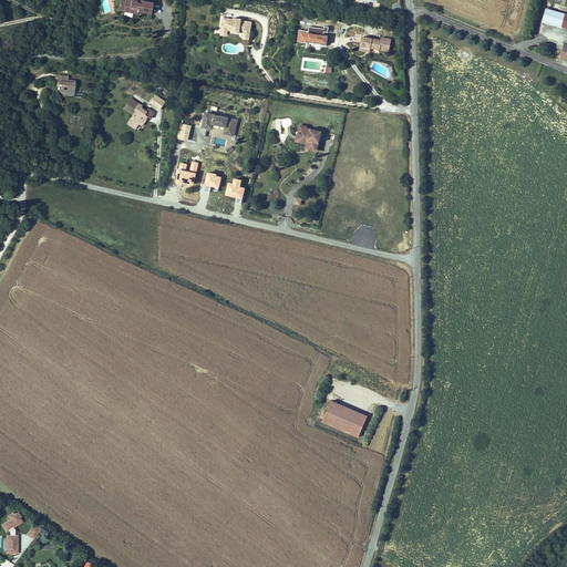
[(141,0),(138,0),(126,0),(125,9),(125,11),(142,13),(142,11),(155,13),(156,1),(148,0),(143,0),(143,2),(141,1),(141,0)]
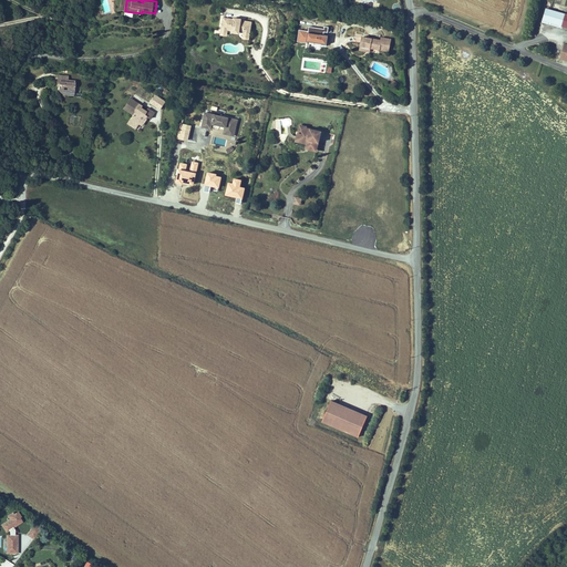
[(563,27),(566,13),(547,9),(543,24),(563,29),(563,27)]
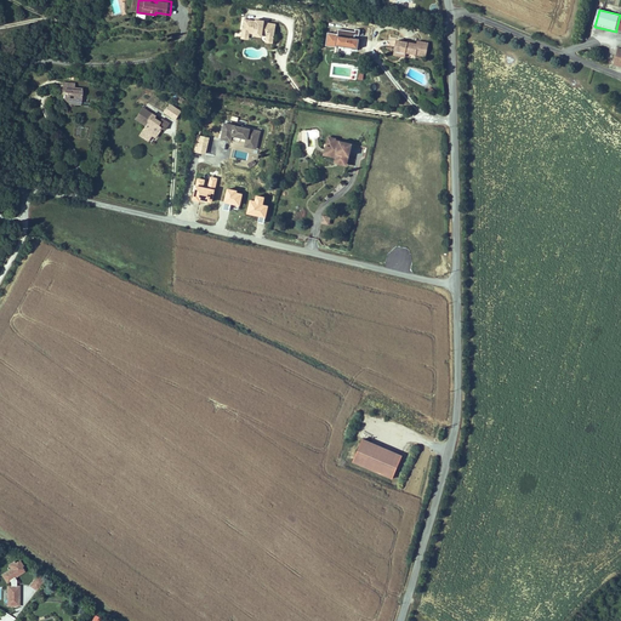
[(260,18),(248,17),(245,34),(252,35),(254,30),(258,32),(267,33),(271,34),(277,34),(279,22),(268,20),(260,18)]
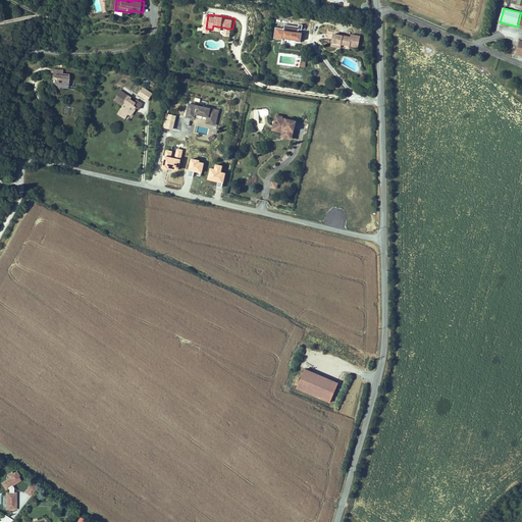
[(283,30),(275,28),(273,39),(282,40),(282,38),(301,41),(302,33),(298,32),(298,30),(302,30),(302,25),(298,24),(298,28),(283,25),(283,30)]
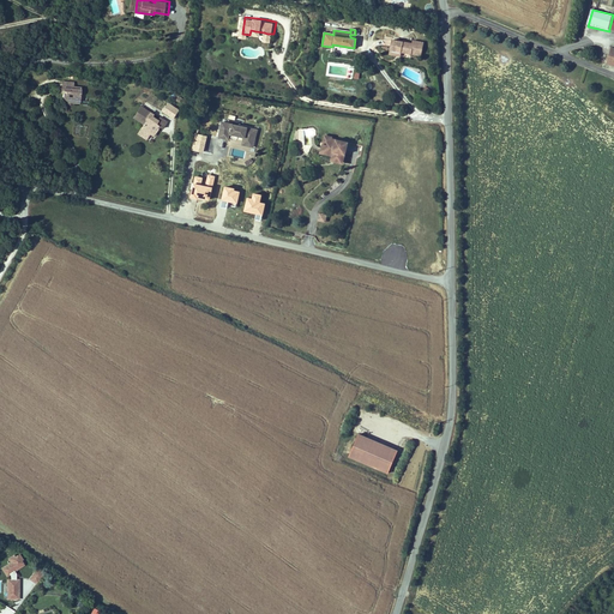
[(423,53),(426,41),(416,38),(416,42),(396,38),(393,48),(403,49),(423,53)]
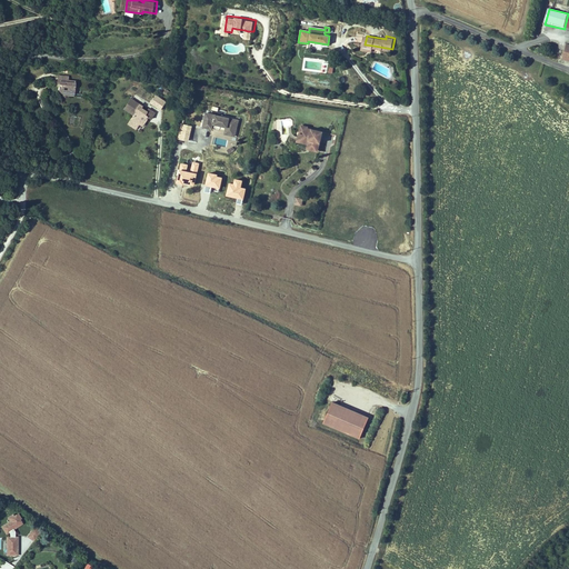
[(62,88),(65,88),(66,79),(75,80),(76,77),(63,76),(62,88)]
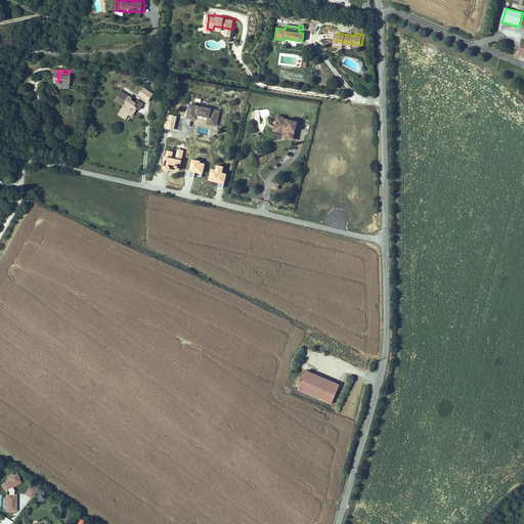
[(69,74),(60,73),(59,81),(59,84),(61,86),(63,86),(74,87),(76,75),(69,74)]
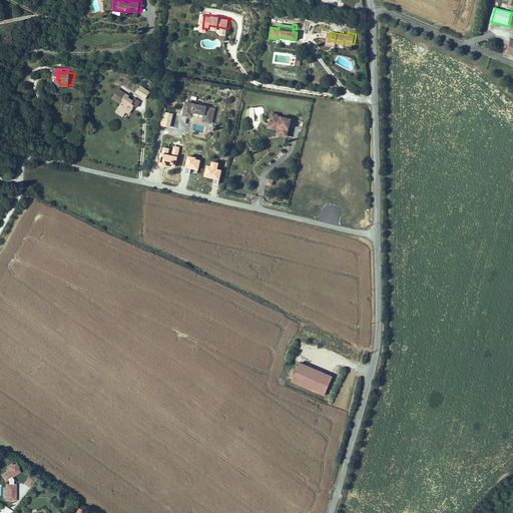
[(156,92),(147,86),(143,93),(152,99),(156,92)]
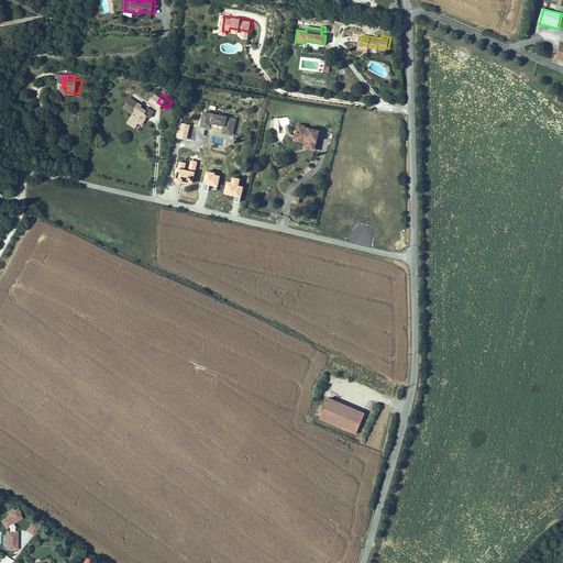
[(146,105),(139,100),(132,111),(135,113),(132,118),(136,121),(134,123),(141,128),(144,122),(146,124),(148,121),(146,119),(150,114),(152,116),(155,118),(159,111),(153,108),(151,111),(145,107),(146,105)]
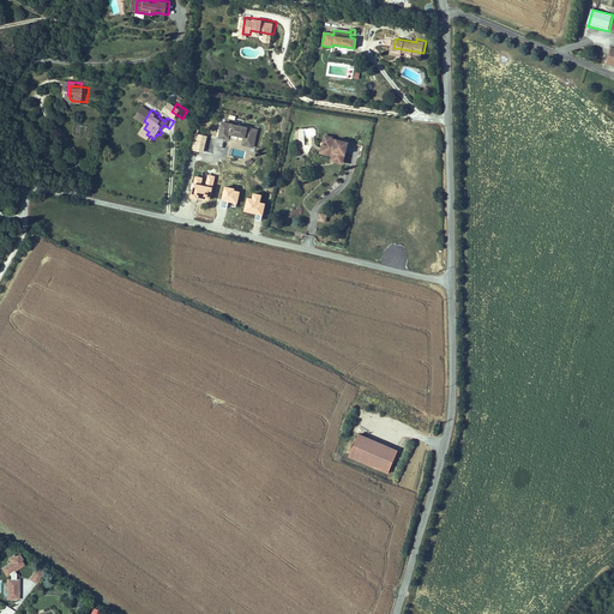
[(262,130),(227,122),(223,138),(233,140),(233,138),(234,134),(248,138),(248,140),(247,143),(259,145),(262,130)]
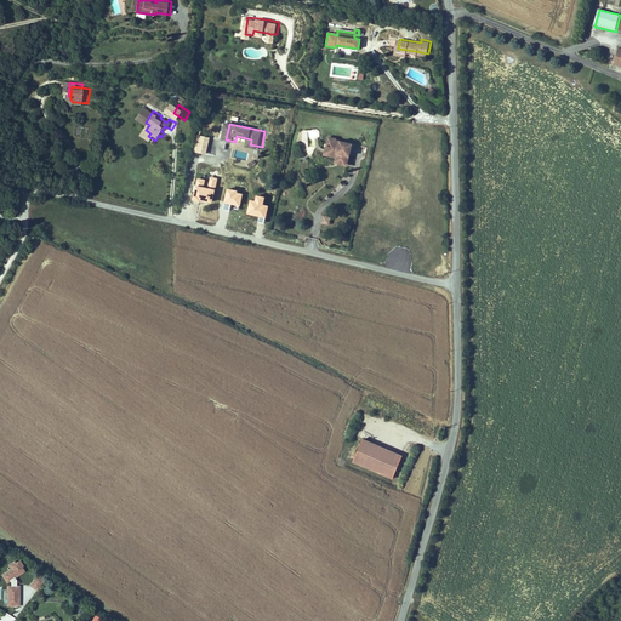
[(331,153),(334,140),(332,140),(328,158),(340,160),(339,165),(351,167),(352,166),(343,164),(346,155),(342,154),(342,155),(331,153)]
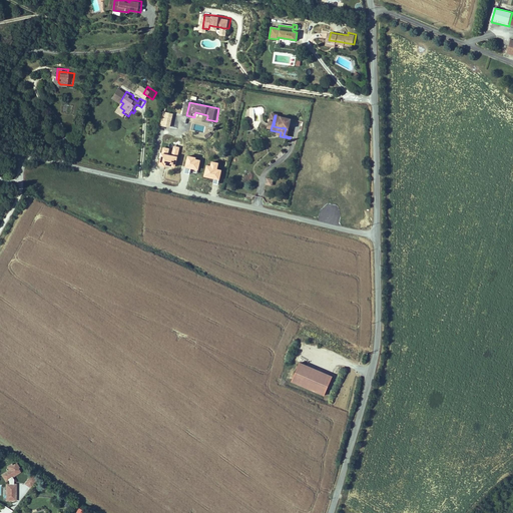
[(291,137),(295,121),(281,117),(281,116),(276,115),(274,126),(283,128),(283,127),(286,128),(284,135),(291,137)]
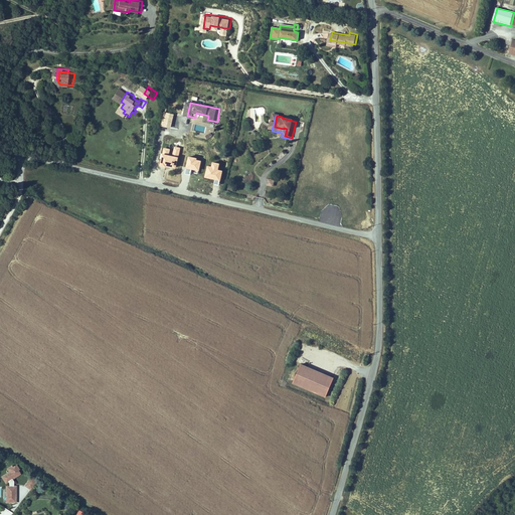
[(267,185),(273,187),(275,180),(268,179),(267,185)]
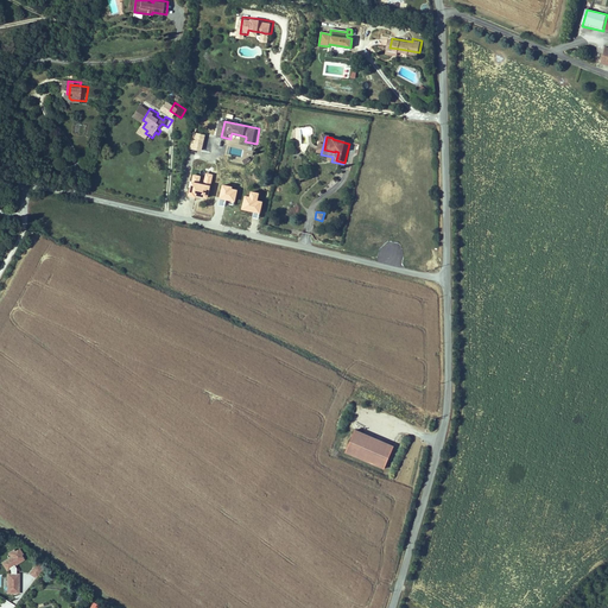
[(390,475),(399,453),(360,437),(352,460),(390,475)]
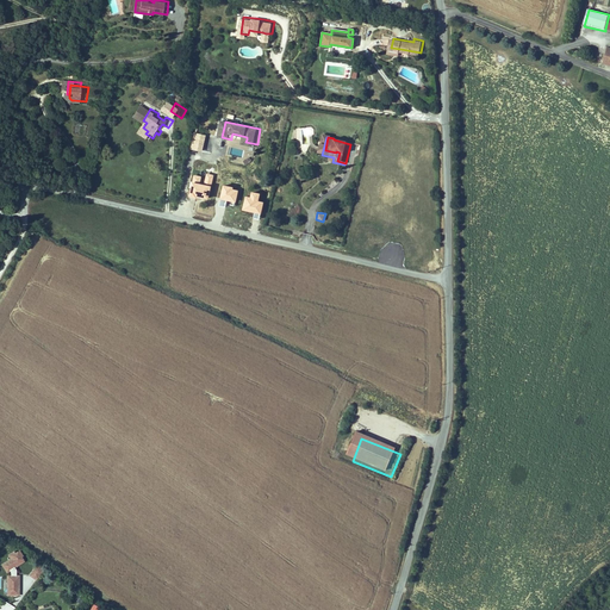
[(16,574),(16,570),(14,566),(23,561),(20,558),(22,556),(18,552),(14,554),(13,552),(8,554),(11,559),(2,564),(6,571),(10,570),(10,571),(10,574),(7,574),(7,595),(18,595),(18,574),(16,574)]
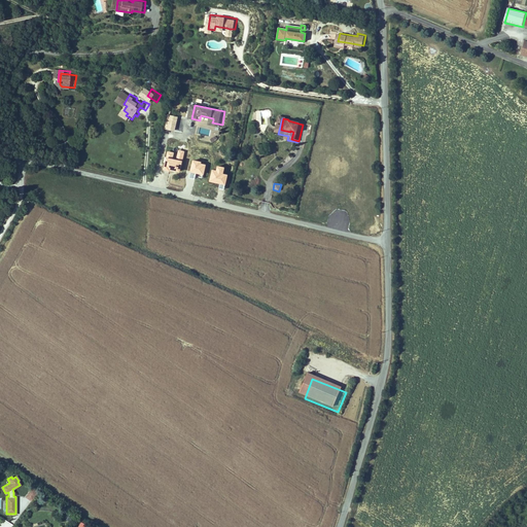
[(31,501),(37,492),(31,488),(25,497),(31,501)]
